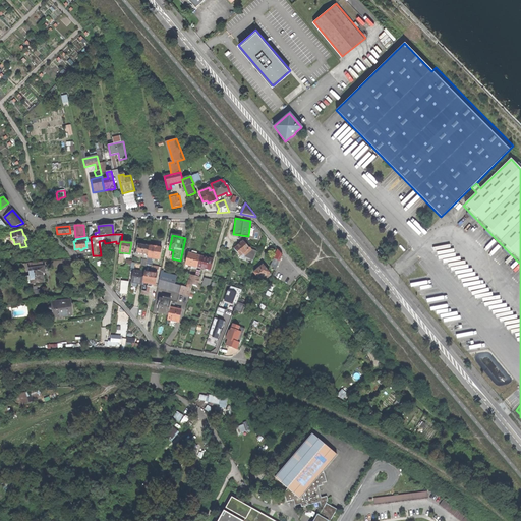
[(147,257),(159,259),(161,247),(155,246),(155,242),(152,241),(150,241),(149,245),(147,257)]
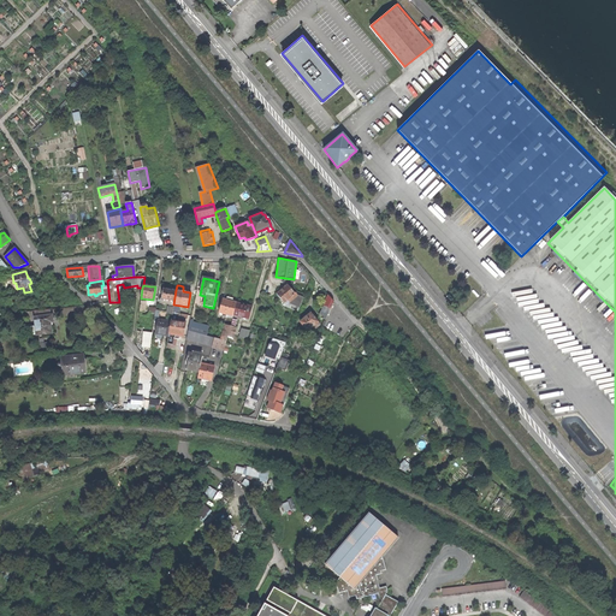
[(291,290),(288,285),(277,294),(284,303),(288,300),(295,294),(291,290)]
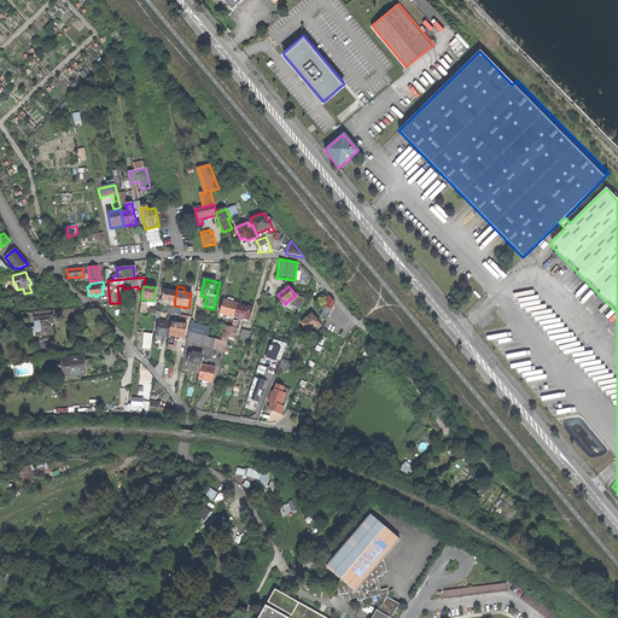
[(174,305),(176,291),(169,290),(164,289),(162,304),(174,305)]
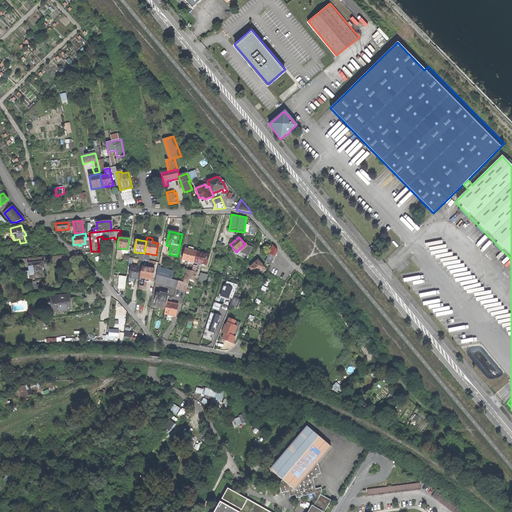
[(245,243),(245,244),(239,249),(241,251),(242,250),(244,254),(249,255),(252,247),(247,246),(245,243)]
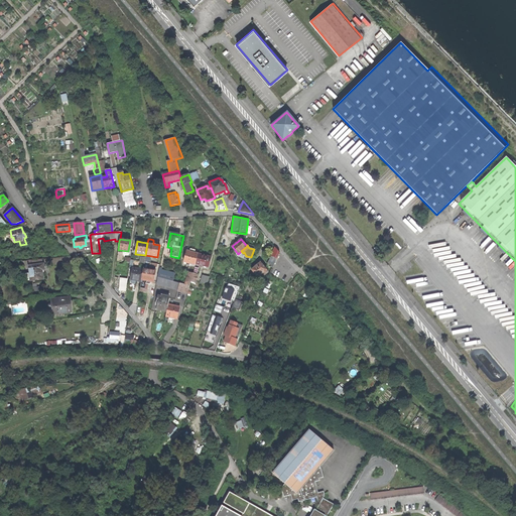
[(270,267),(273,268),(279,253),(275,247),(272,254),(269,262),(271,263),(270,266),(271,266),(270,267)]
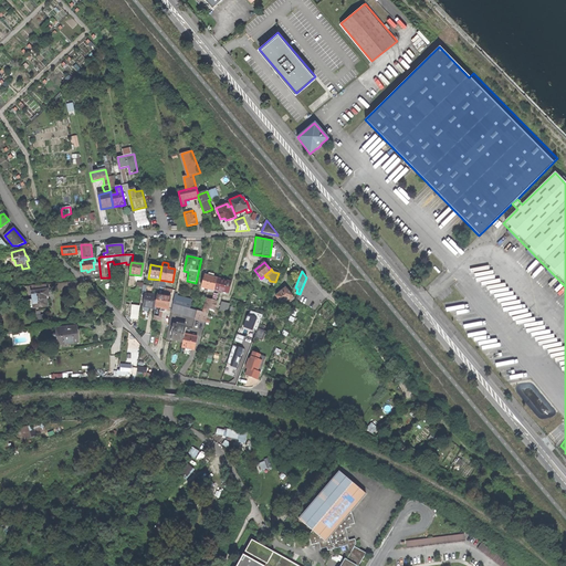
[(213,291),(215,290),(217,279),(217,278),(211,276),(205,275),(201,287),(213,291)]
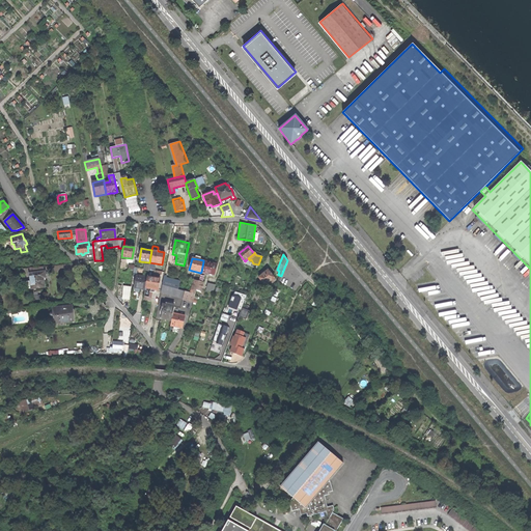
[(201,272),(214,275),(217,264),(211,262),(203,261),(201,272)]
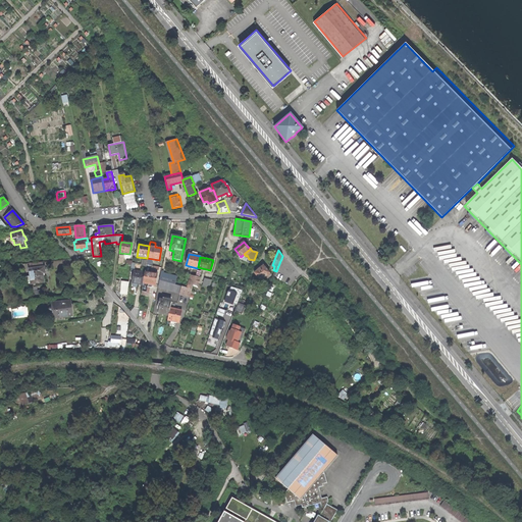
[(145,296),(148,297),(149,288),(147,288),(148,285),(153,286),(153,284),(155,285),(157,273),(153,272),(154,270),(153,270),(153,269),(158,270),(159,267),(146,265),(146,266),(145,273),(143,284),(141,295),(145,296)]
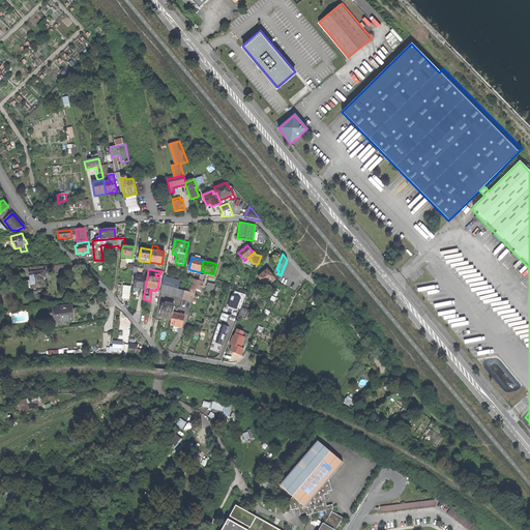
[(273,277),(267,269),(258,277),(261,281),(264,285),(269,281),(271,283),(275,280),(273,277)]
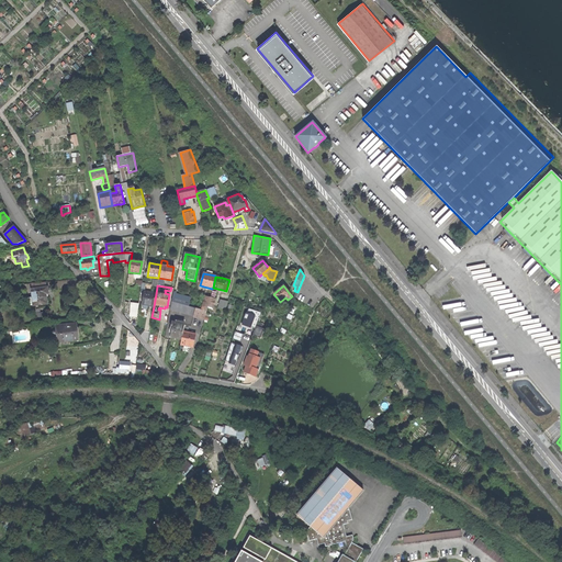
[(29,306),(47,304),(46,299),(45,294),(47,294),(47,288),(46,288),(31,290),(32,298),(27,299),(29,306)]
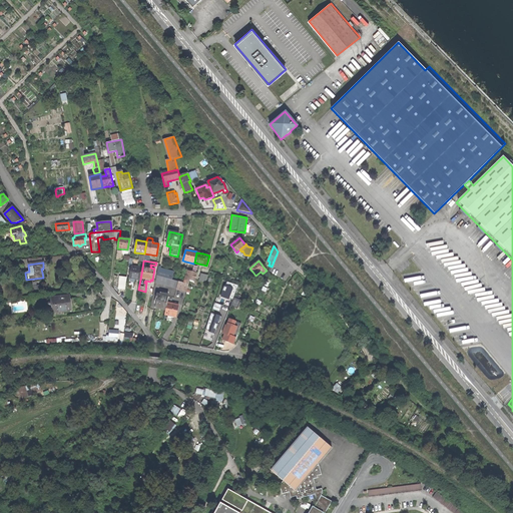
[(137,280),(140,280),(142,269),(141,268),(141,267),(138,267),(138,268),(131,267),(128,278),(130,278),(129,281),(130,282),(133,283),(134,282),(135,279),(137,280)]
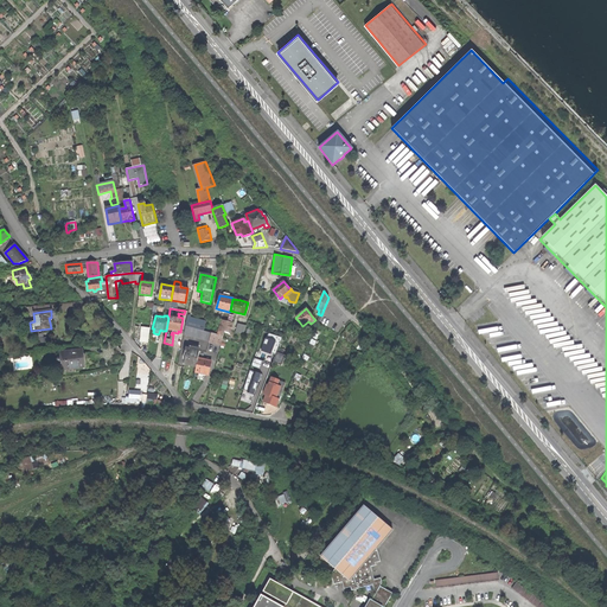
[(187,315),(185,326),(204,331),(205,323),(190,318),(190,315),(187,315)]
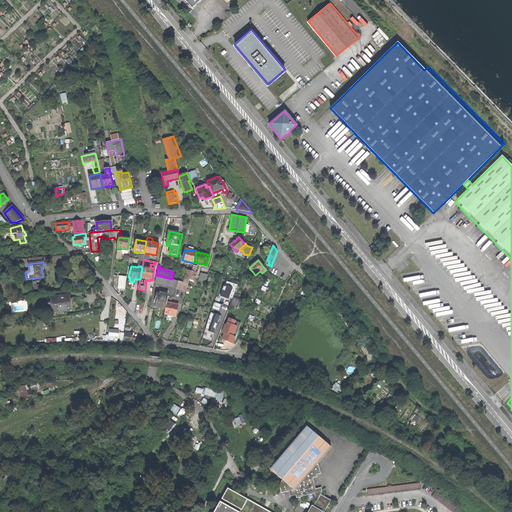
[(198,280),(205,282),(207,275),(200,273),(198,280)]
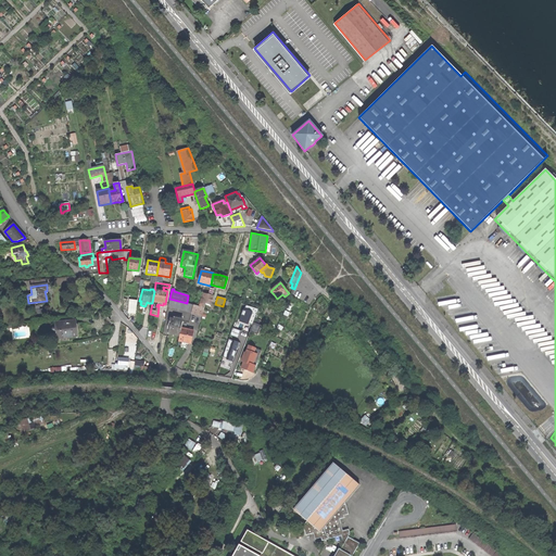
[(168,306),(185,311),(187,303),(169,299),(168,306)]
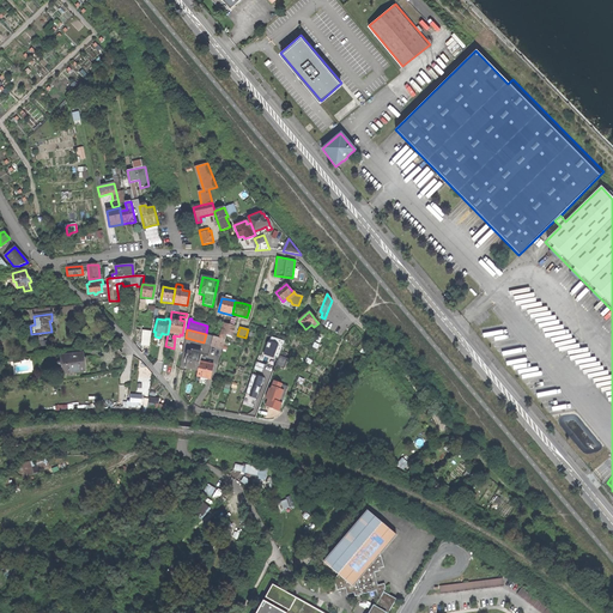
[(211,346),(223,349),(225,339),(206,334),(204,343),(211,344),(211,346)]
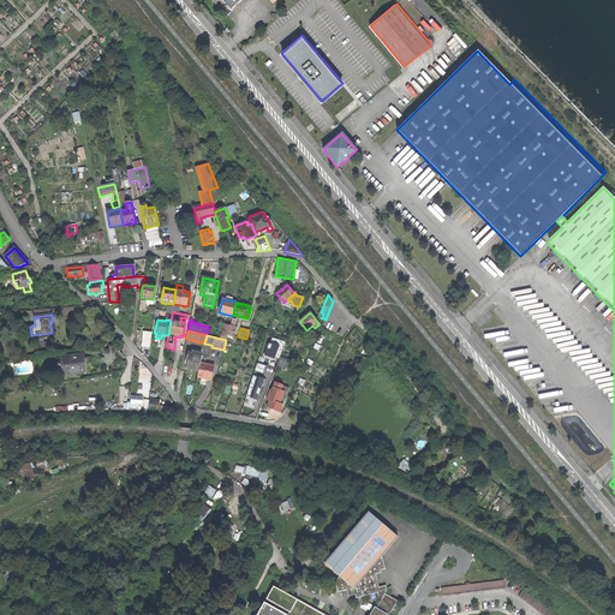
[(279,358),(285,342),(272,338),(270,341),(269,341),(263,356),(274,359),(275,357),(279,358)]
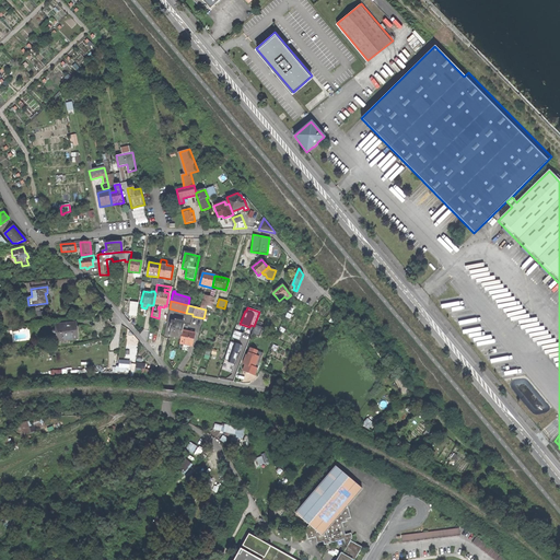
[(174,337),(181,338),(183,330),(184,324),(171,321),(170,327),(171,328),(170,336),(174,337)]
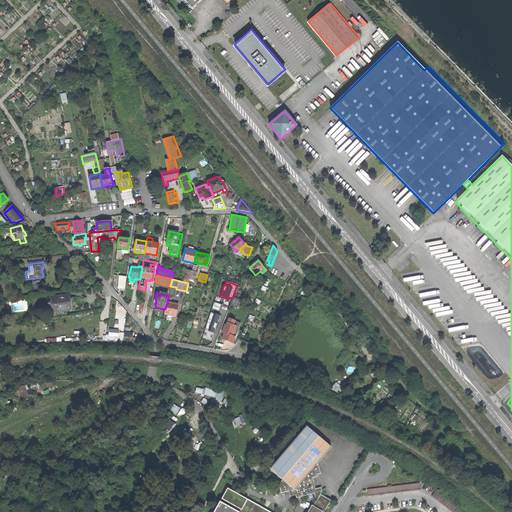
[(49,303),(50,313),(71,310),(70,302),(69,294),(50,297),(51,303),(49,303)]
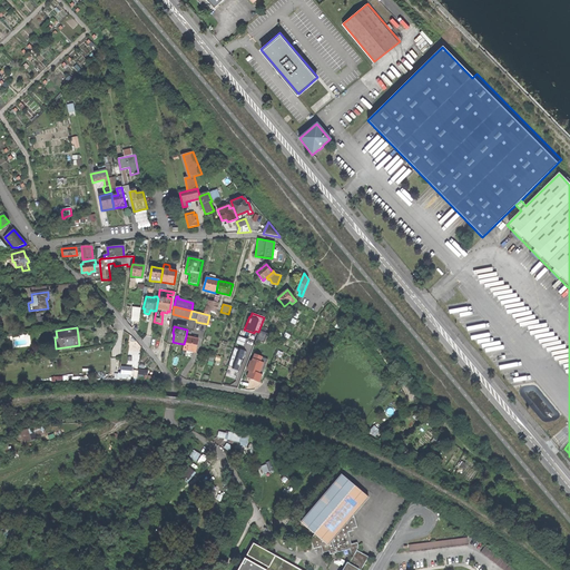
[(261,331),(256,340),(264,343),(268,334),(261,331)]
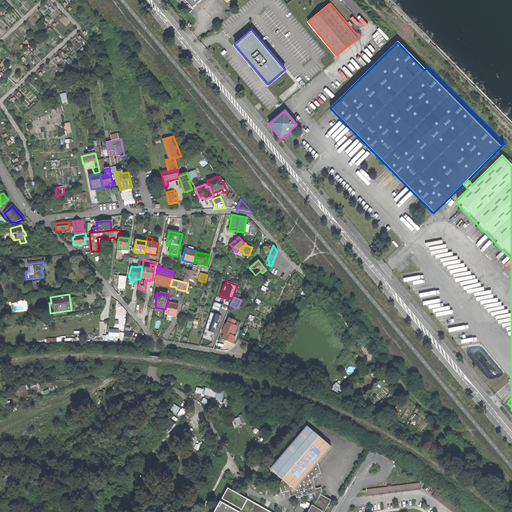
[(169,315),(176,317),(178,304),(167,302),(165,309),(164,314),(169,315)]
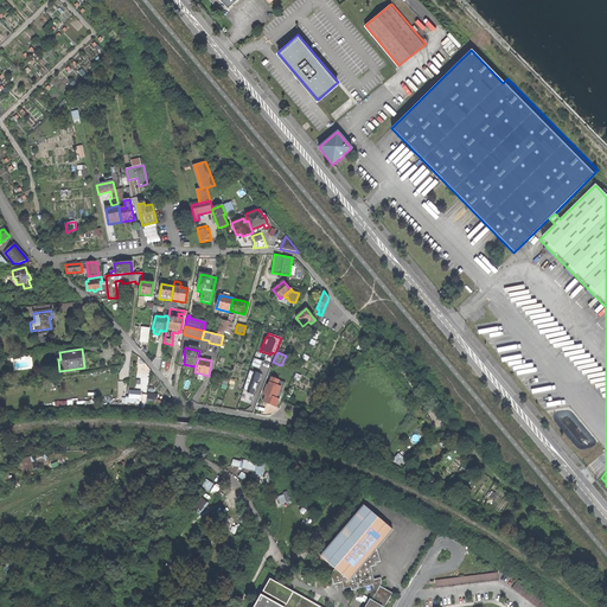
[(247,393),(254,395),(261,374),(250,370),(243,390),(247,391),(247,393)]
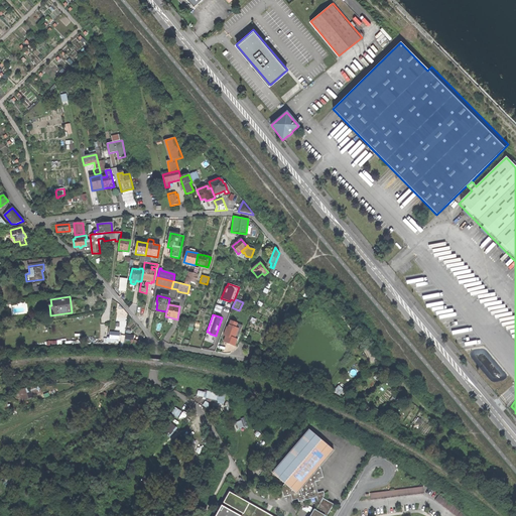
[(237,323),(230,320),(228,327),(226,327),(223,335),(226,336),(223,342),(235,346),(238,340),(235,338),(239,328),(236,327),(237,323)]
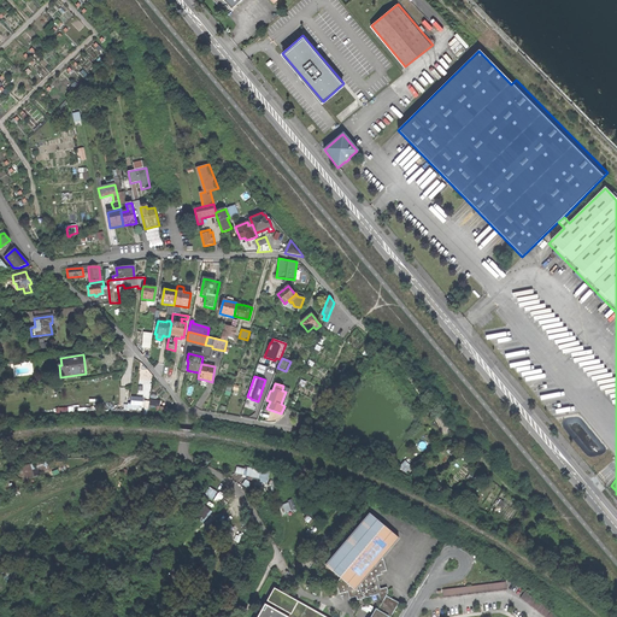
[(258,481),(269,483),(270,477),(265,476),(266,472),(265,472),(247,469),(246,475),(256,477),(254,481),(258,481)]
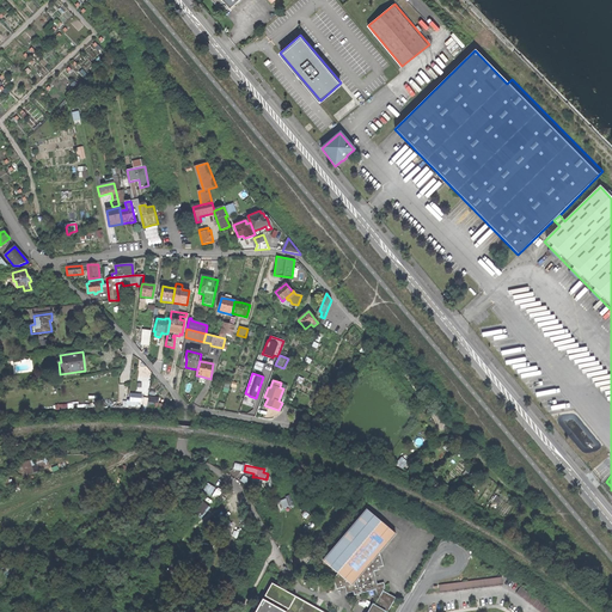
[(343,518),(349,508),(342,503),(336,514),(343,518)]
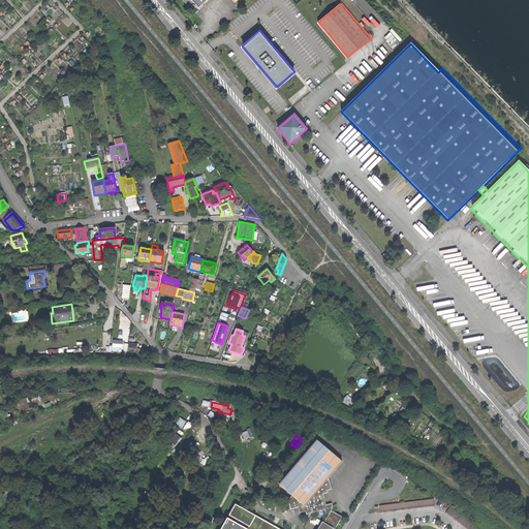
[(325,514),(328,516),(331,510),(333,507),(332,503),(325,504),(323,498),(324,498),(323,494),(328,492),(327,490),(329,490),(331,489),(328,477),(341,461),(316,440),(279,485),(291,495),(288,499),(291,509),(300,507),(301,511),(305,510),(306,515),(316,511),(324,509),(325,514)]
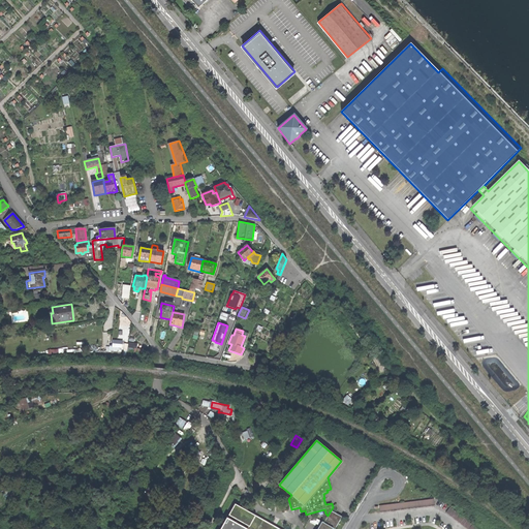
[(270,473),(278,462),(274,459),(266,469),(270,473)]
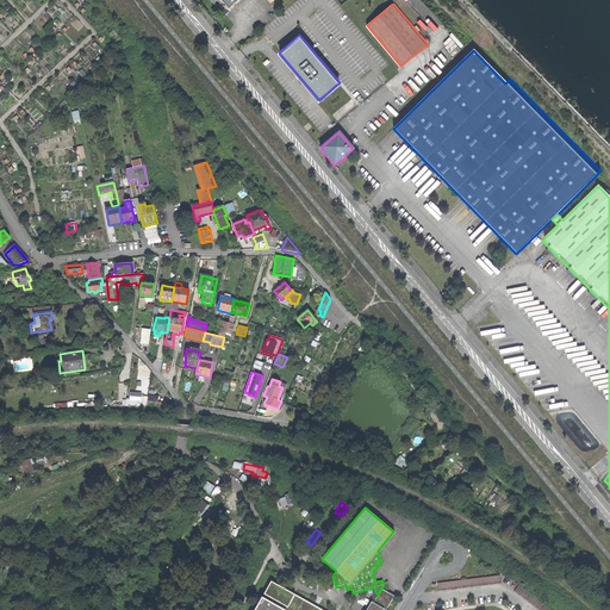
[(514,591),(539,609),(543,604),(518,585),(514,591)]
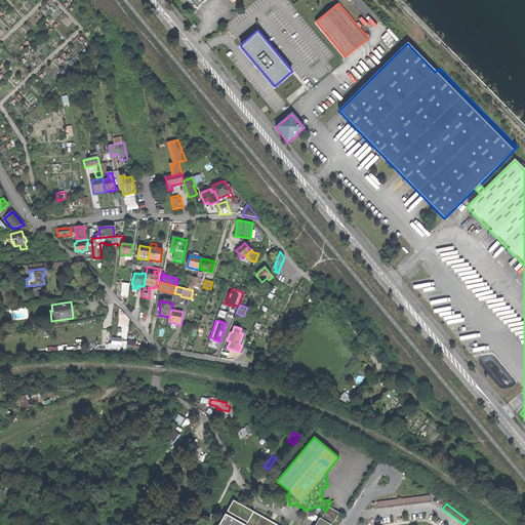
[(325,512),(321,519),(330,524),(331,524),(339,513),(328,507),(325,512)]
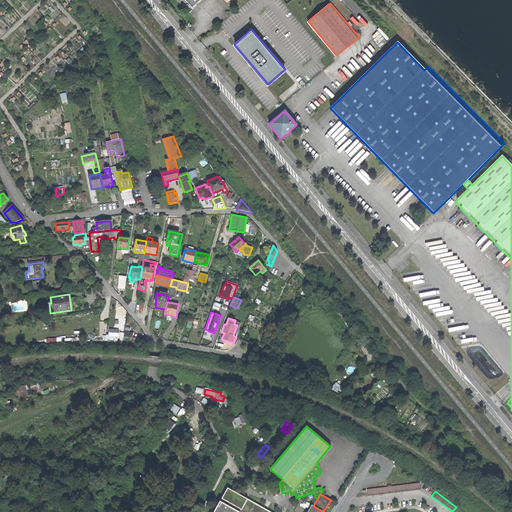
[(269,511),(254,504),(252,507),(241,501),(235,511),(237,511),(269,511)]
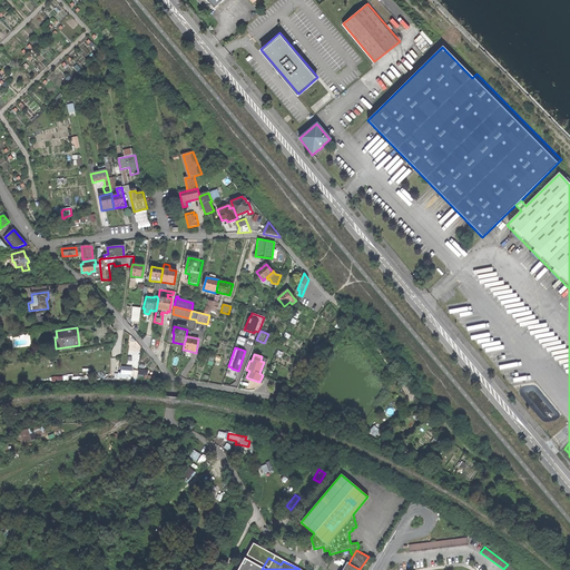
[(264,569),(262,569),(245,559),(238,569),(264,569)]
